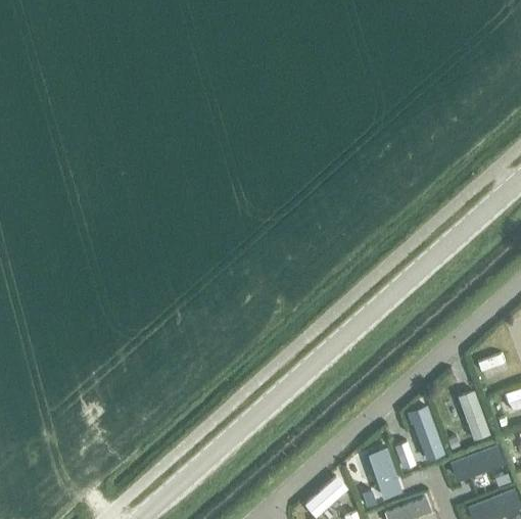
[(490,435),(474,392),(459,398),(475,441),(490,435)]
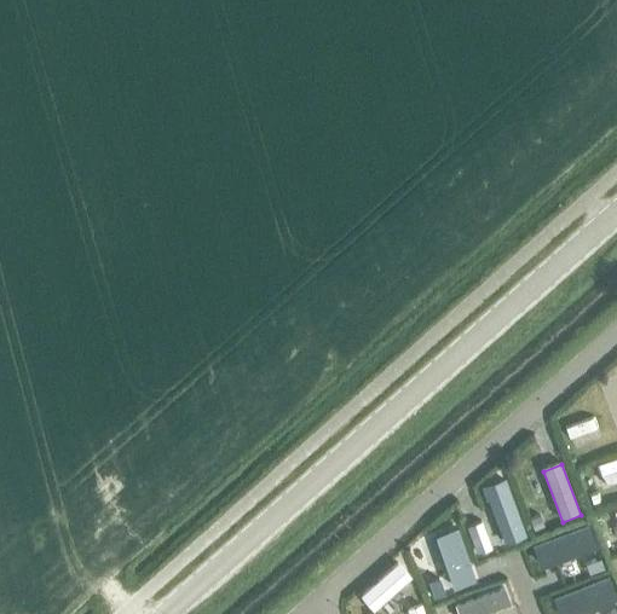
[(507,540),(524,533),(509,493),(492,499),(507,540)]
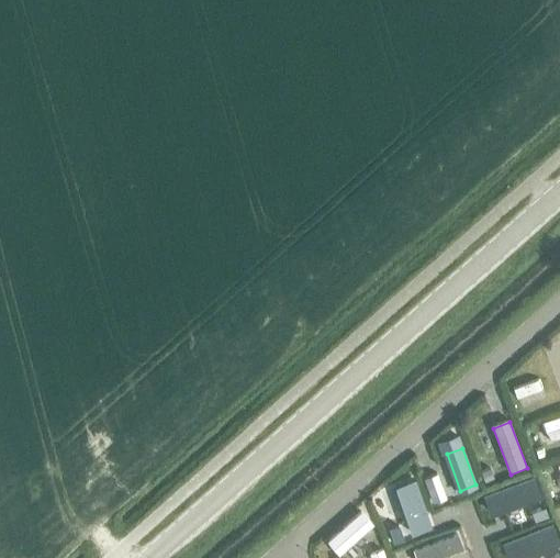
[(536,481),(491,499),(496,513),(526,502),(527,506),(535,504),(533,500),(541,497),(536,481)]
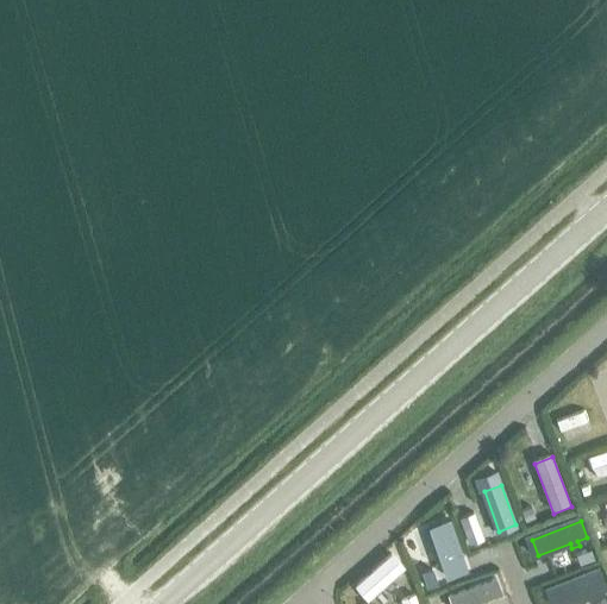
[(465,565),(451,522),(437,527),(451,570),(465,565)]
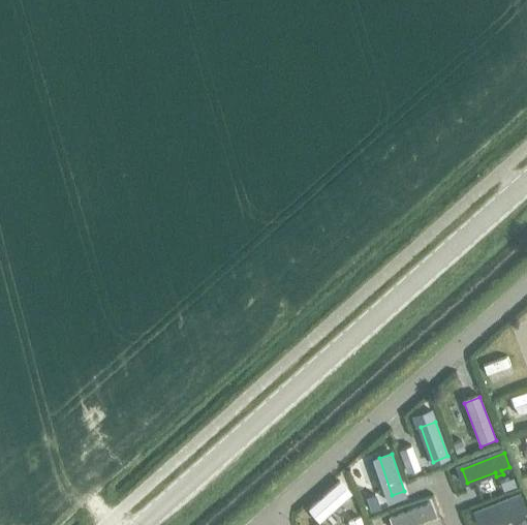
[(343,479),(312,508),(323,521),(355,491),(343,479)]
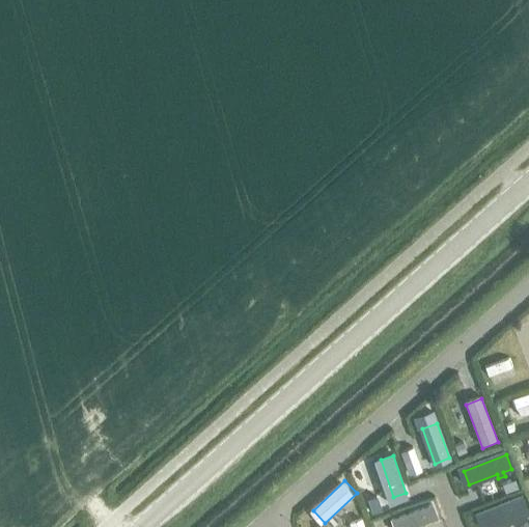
[(514,502),(480,516),(484,526),(488,526),(519,515),(514,502)]
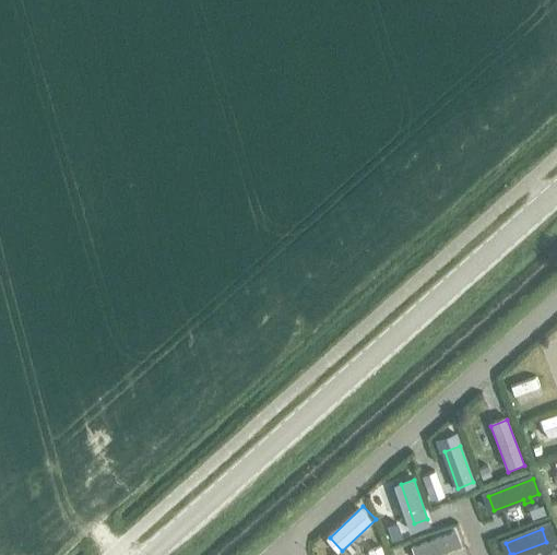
[(457,533),(412,548),(414,554),(441,554),(462,547),(457,533)]
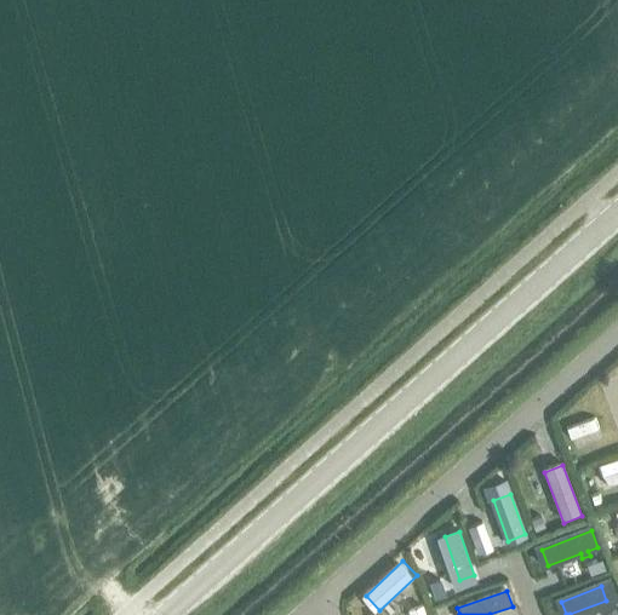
All buildings are outlined.
